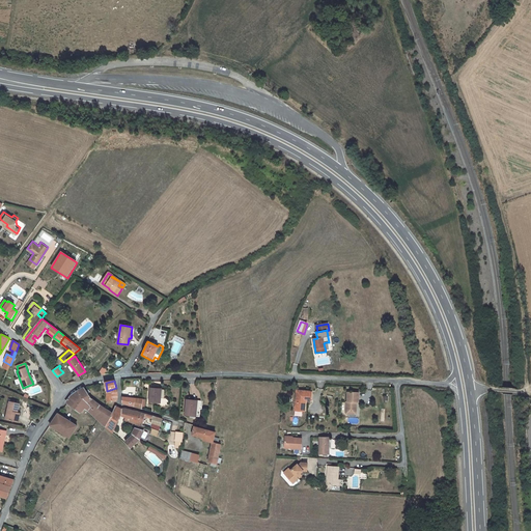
[(78,411),(78,410),(79,409),(82,412),(85,409),(90,412),(99,420),(106,426),(112,413),(101,406),(92,399),(84,388),(82,389),(79,390),(76,392),(74,394),(71,396),(68,399),(66,402),(78,411)]
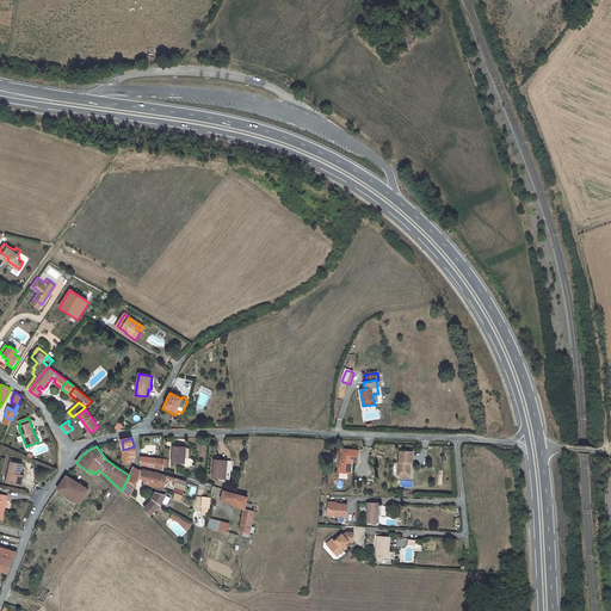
[(124,462),(134,462),(135,458),(135,455),(134,446),(123,450),(124,452),(124,462)]
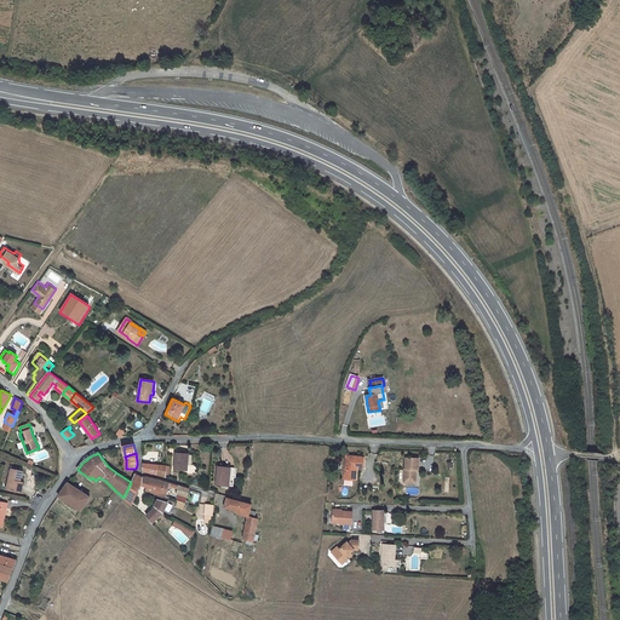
[(189,454),(176,453),(174,470),(188,471),(189,454)]
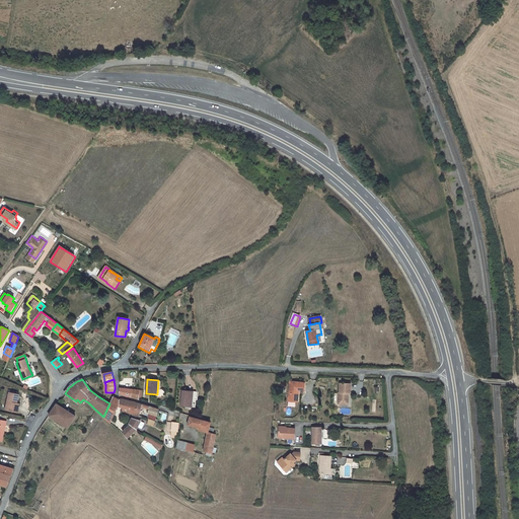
[(305,383),(290,382),(289,401),(302,402),(303,392),(305,392),(305,383)]
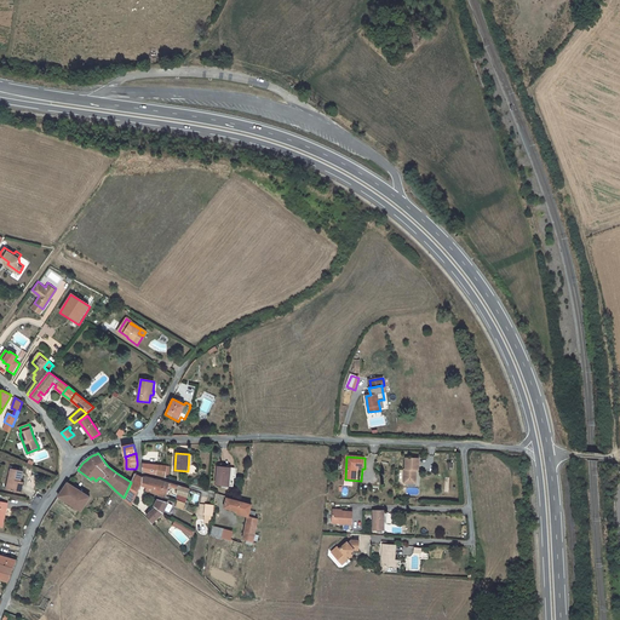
[(419,470),(420,459),(407,458),(406,469),(405,469),(405,483),(411,483),(411,480),(417,481),(418,472),(418,470),(419,470)]
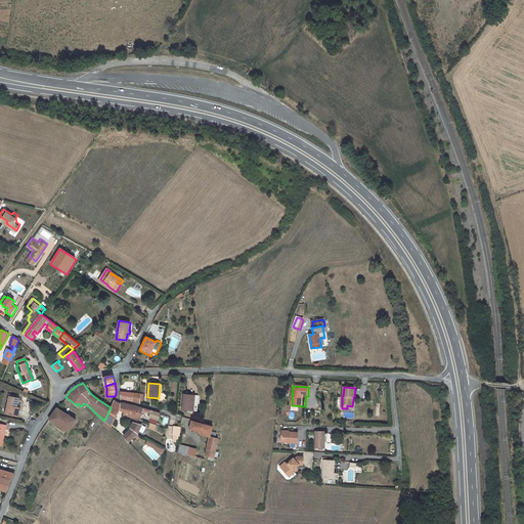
[(140,403),(140,401),(141,394),(121,392),(121,398),(129,400),(140,403)]
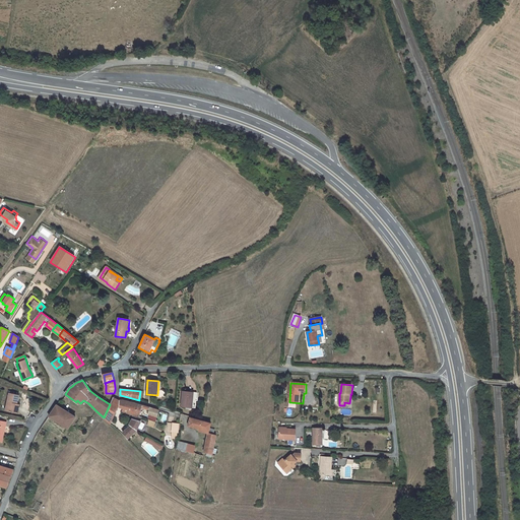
[(183,391),(181,407),(195,408),(196,400),(198,401),(198,393),(183,391)]
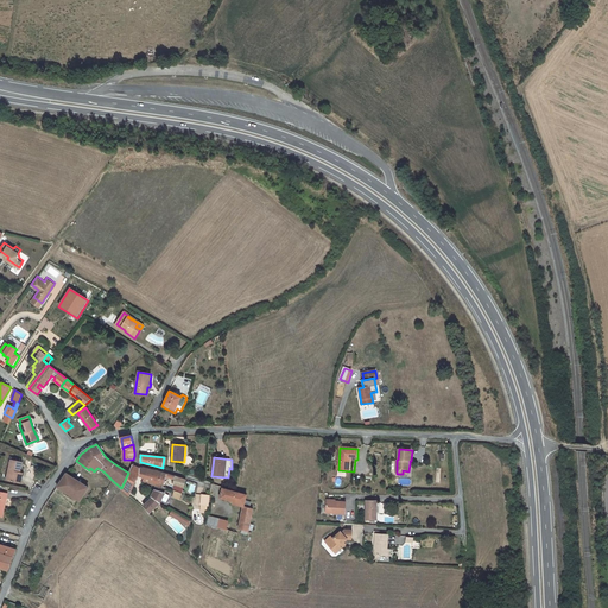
[(23,462),(11,460),(7,480),(17,482),(19,473),(20,473),(23,462)]
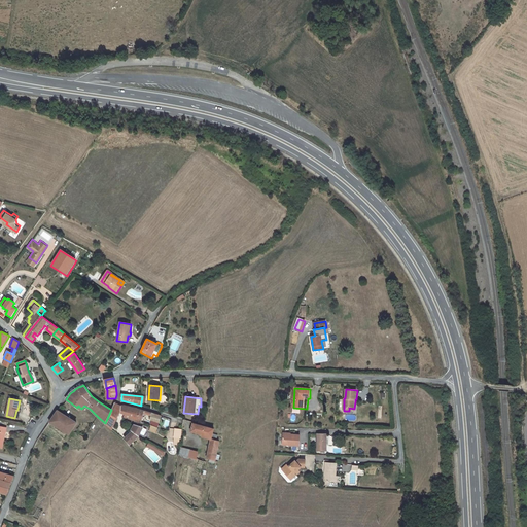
[(121,406),(114,402),(111,410),(105,423),(112,429),(120,413),(120,411),(121,406)]
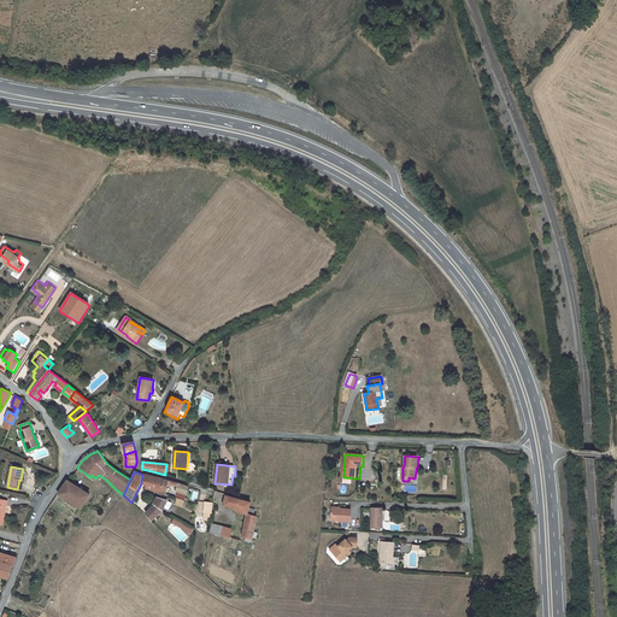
[(153,485),(154,477),(146,475),(142,475),(141,481),(141,483),(146,486),(147,482),(153,485)]
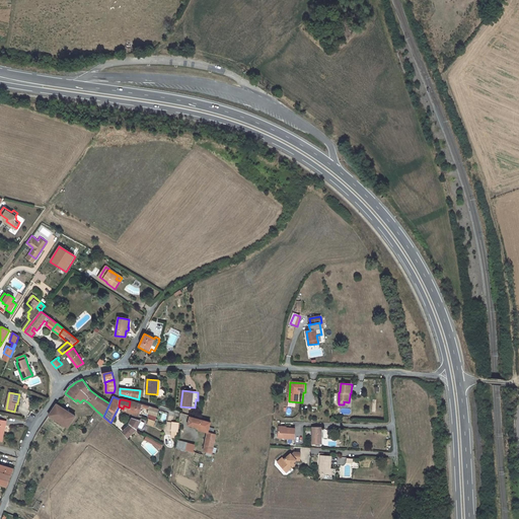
[(159,410),(153,408),(136,402),(133,414),(139,416),(142,408),(143,409),(144,408),(150,410),(149,413),(150,414),(157,416),(159,410)]
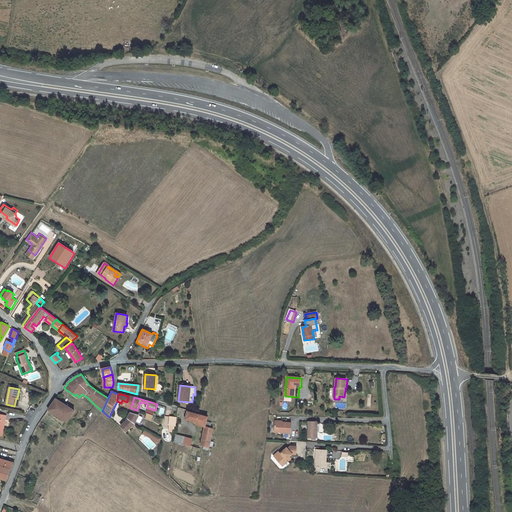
[(56,399),(48,410),(67,422),(69,419),(74,410),(56,399)]
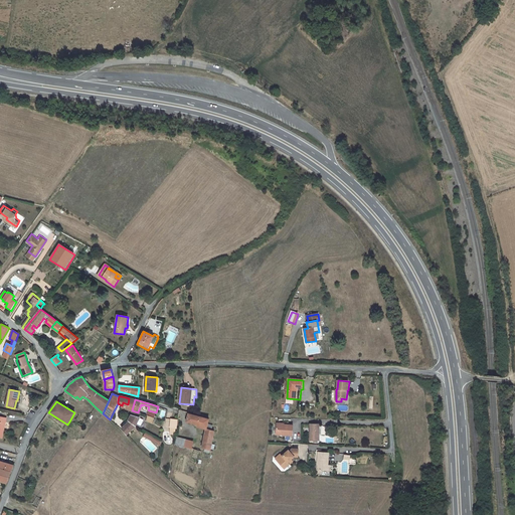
[(132,414),(129,420),(130,421),(136,426),(137,424),(141,426),(144,420),(140,418),(141,414),(141,413),(138,412),(132,410),(132,414)]
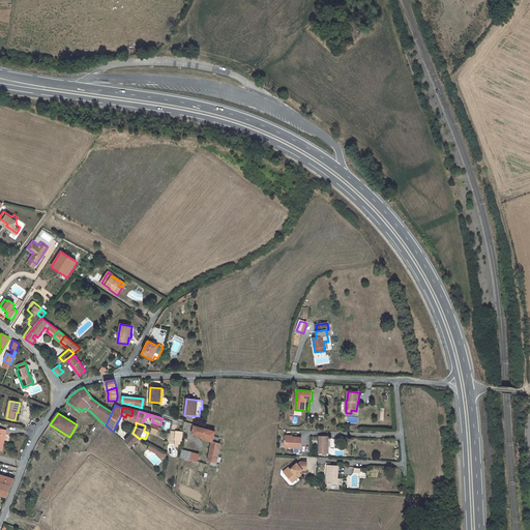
[(151,429),(152,429),(158,431),(160,424),(153,422),(151,429)]
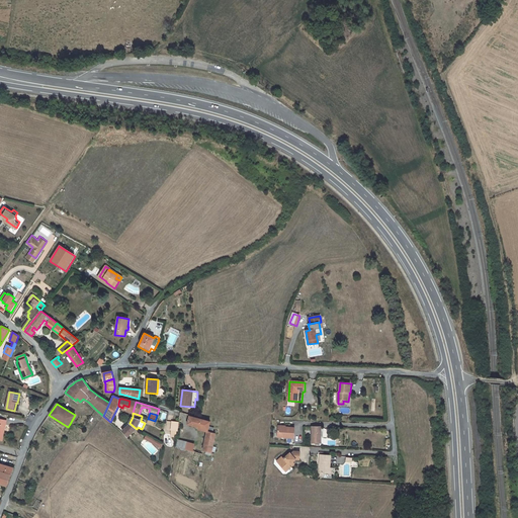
[(212,452),(213,447),(217,433),(212,432),(208,431),(209,427),(210,422),(201,419),(191,416),(191,415),(190,415),(187,424),(199,427),(207,430),(206,432),(205,437),(203,450),(206,451),(212,452)]
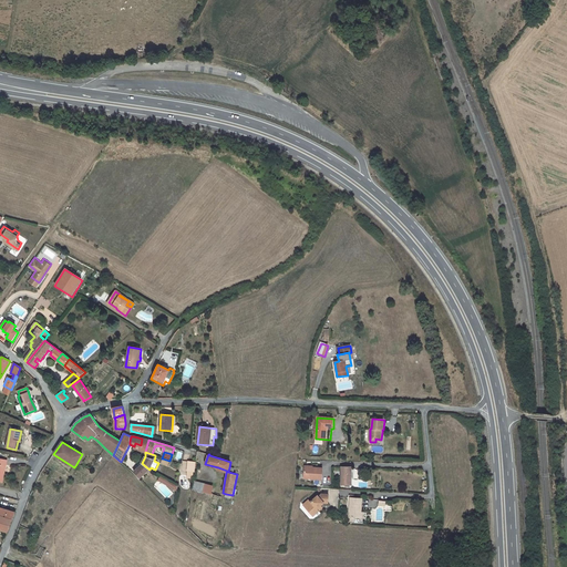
[(140,478),(150,470),(143,464),(134,473),(140,478)]
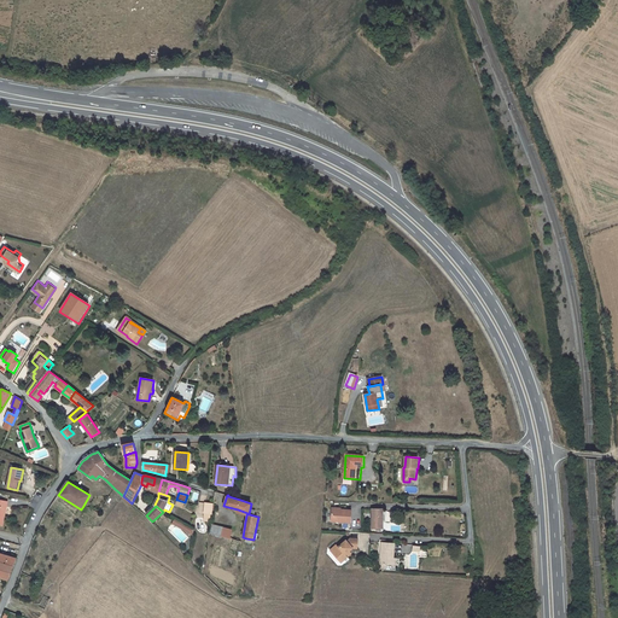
[(332,509),(331,522),(350,523),(351,511),(332,509)]
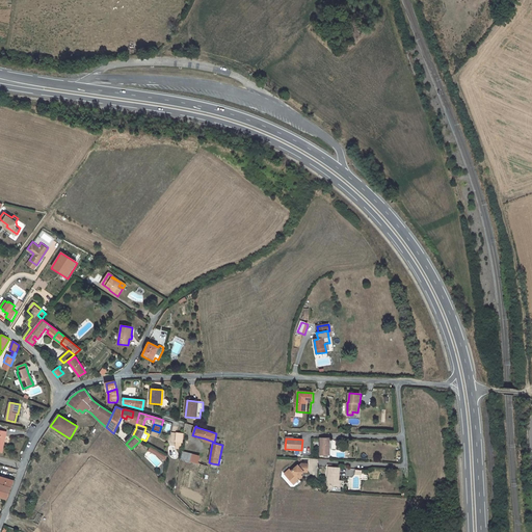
[(321,439),(321,455),(329,455),(330,439),(321,439)]
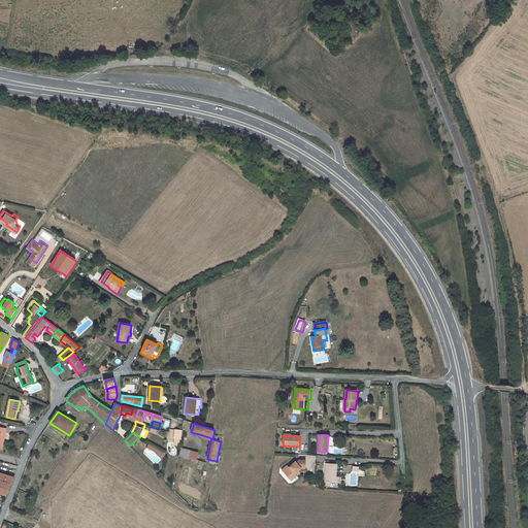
[(151,443),(147,448),(157,453),(159,449),(151,443)]
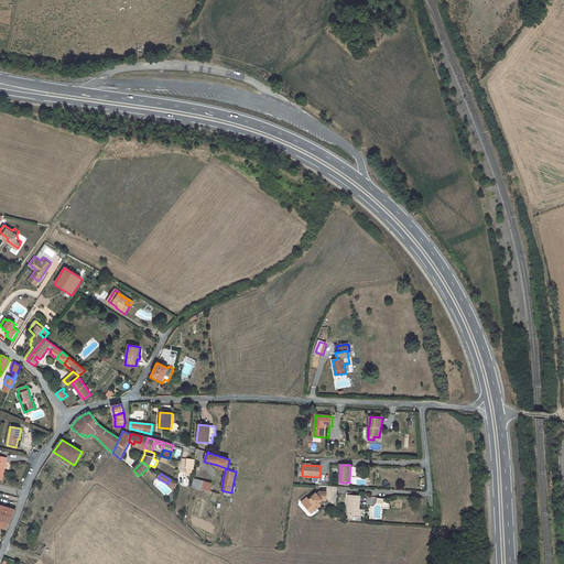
[(193,479),(192,487),(210,491),(213,484),(193,479)]
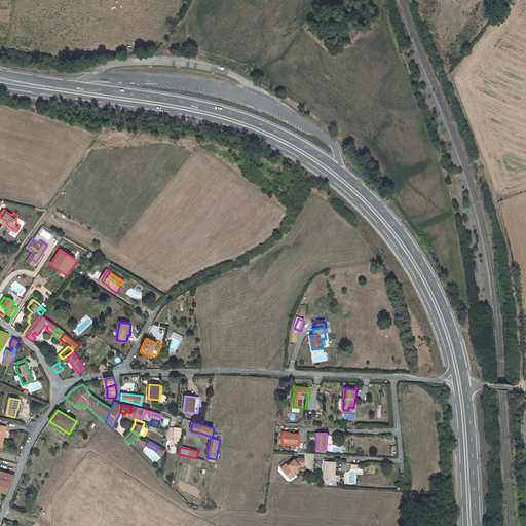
[(287,466),(283,471),(286,475),(290,479),(293,479),(297,475),(296,474),(299,471),(296,467),(299,465),(304,465),(304,459),(298,458),(295,461),(294,460),(287,466)]
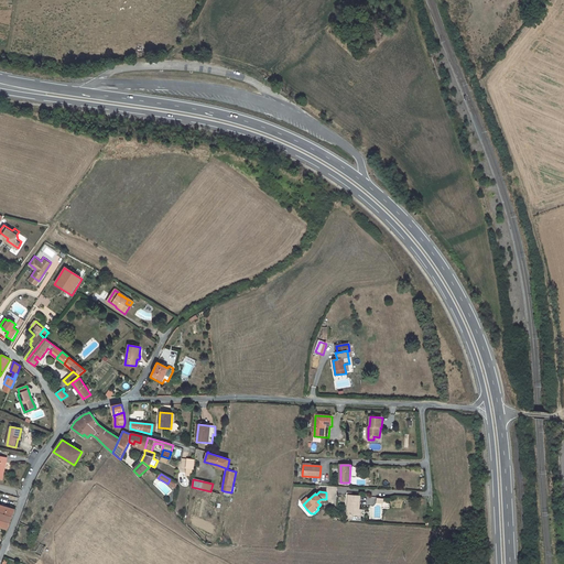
[(0,513),(12,517),(14,510),(0,505),(0,513)]
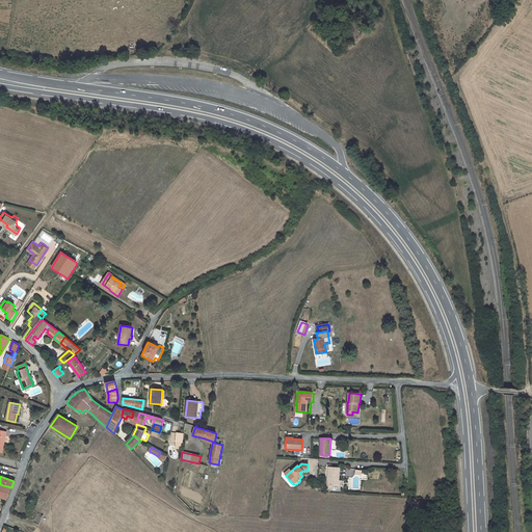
[(0,497),(7,500),(11,487),(0,484),(0,497)]
